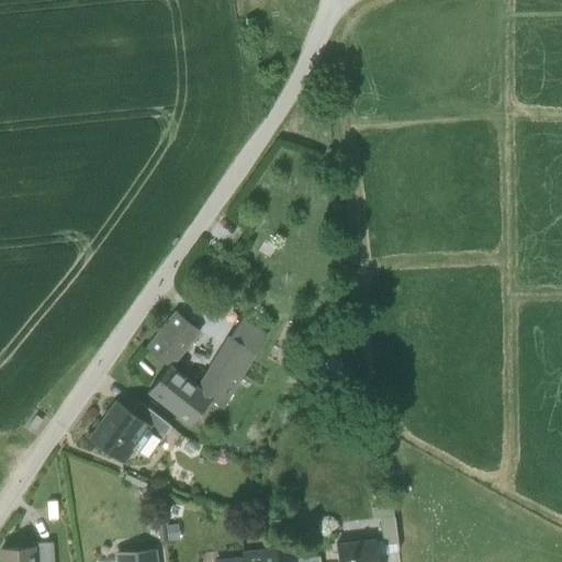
[(169,366),(170,367),(200,330),(176,312),(147,349),(169,366)]
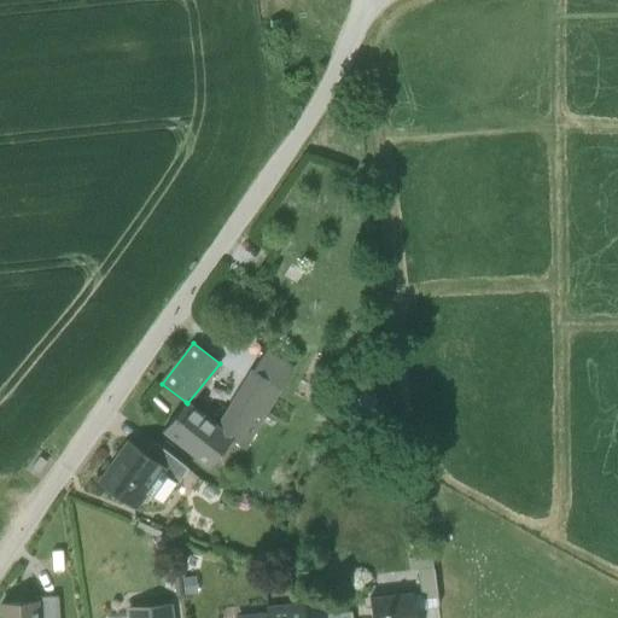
[(266,351),(254,371),(281,389),(293,368),(266,351)]
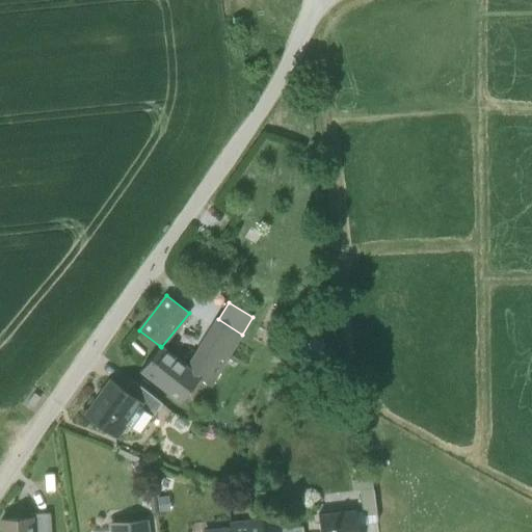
[(210,387),(242,335),(218,319),(187,368),(200,377),(198,378),(210,387)]
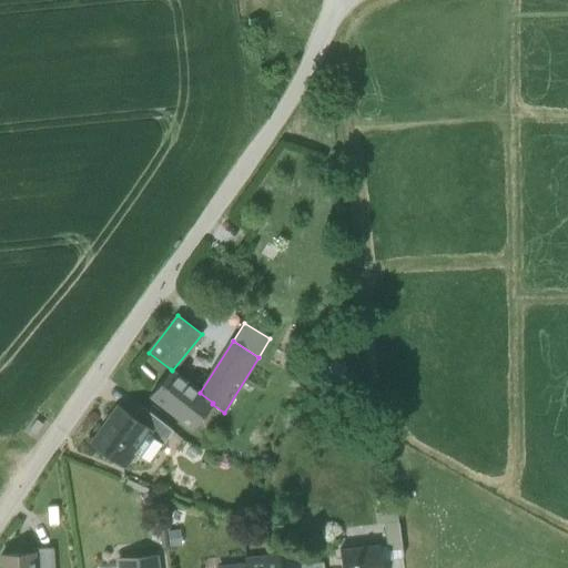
[(192,429),(212,404),(213,403),(200,393),(172,371),(171,369),(150,396),(192,429)]
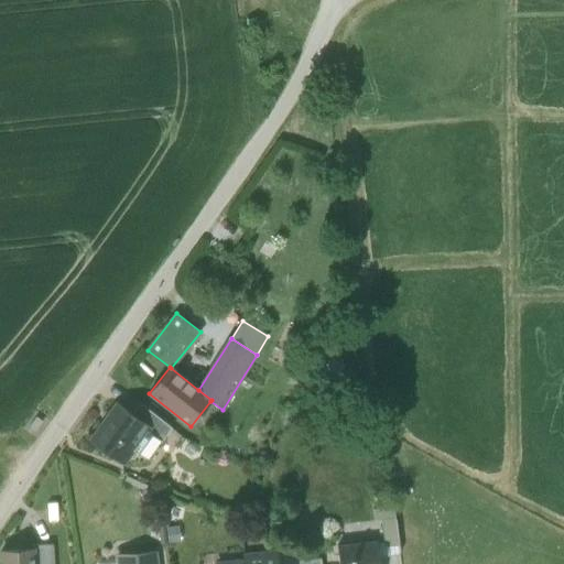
[(123,465),(134,449),(148,431),(151,427),(132,414),(117,403),(89,441),(123,465)]
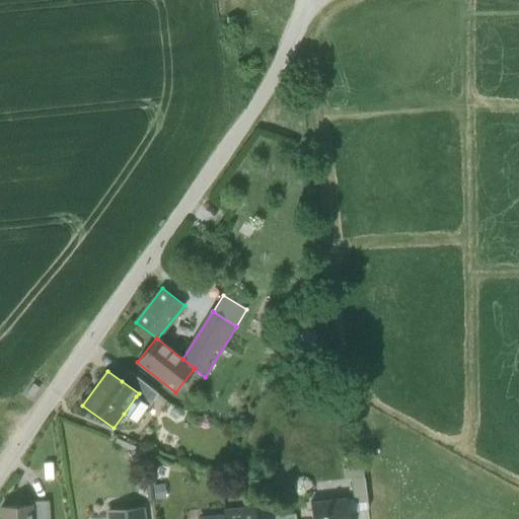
[(147,405),(149,406),(158,394),(129,371),(122,381),(139,393),(136,396),(147,405)]
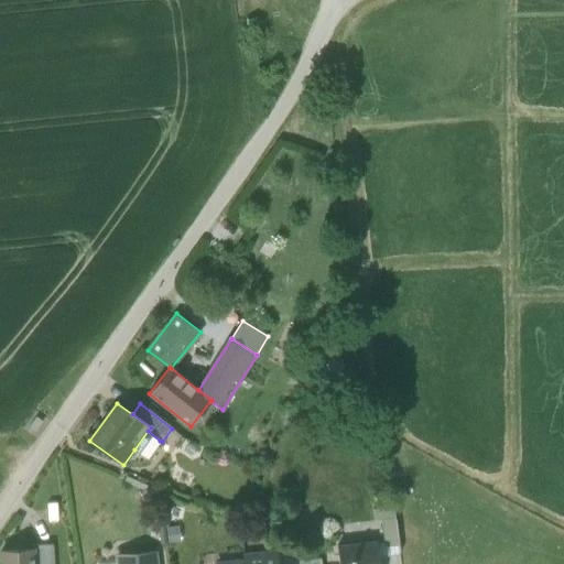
[(160,441),(148,431),(134,449),(147,458),(160,441)]
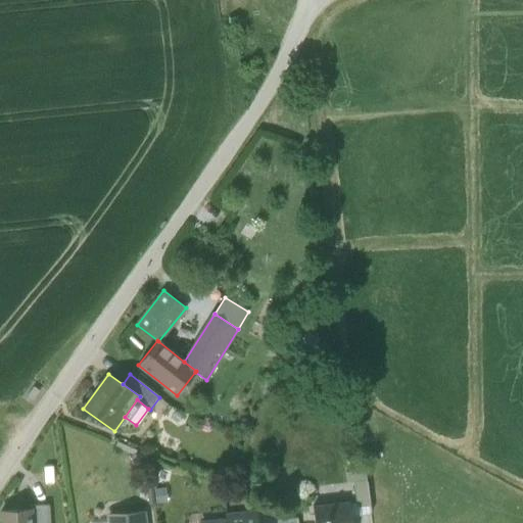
[(148,456),(132,458),(133,474),(150,473),(148,456)]
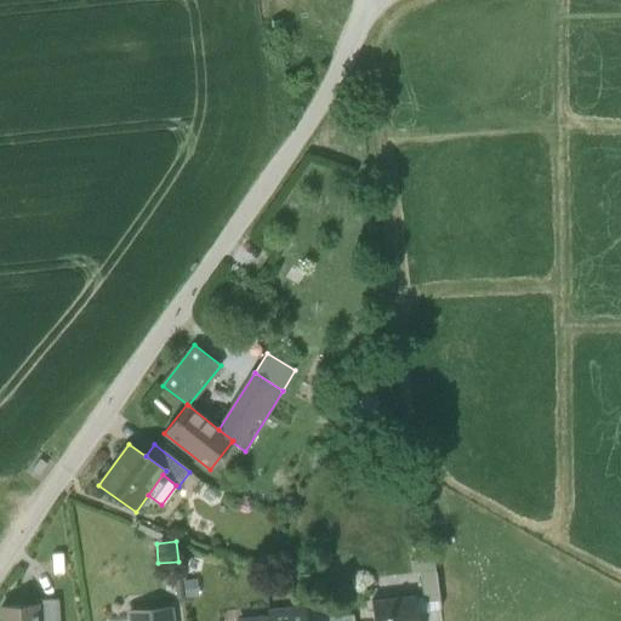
[(412,577),(423,576),(436,575),(434,560),(410,563),(412,577)]
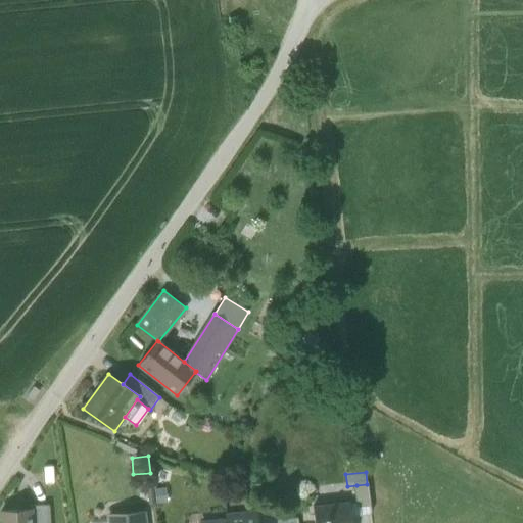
[(359,502),(360,510),(370,509),(367,484),(357,485),(359,502)]
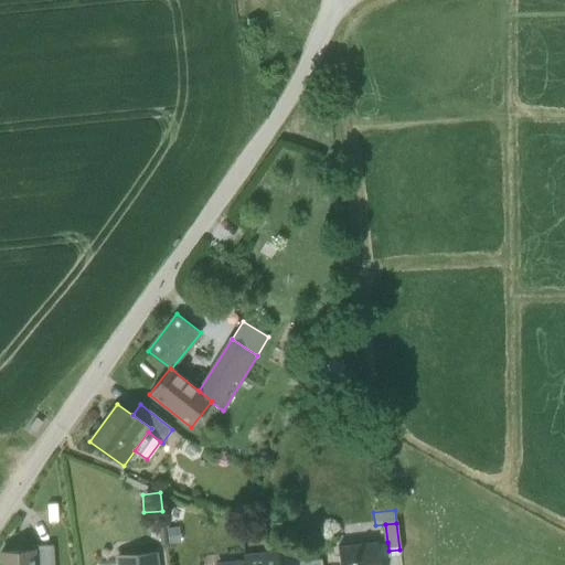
[(180,528),(167,529),(168,545),(181,544),(180,528)]
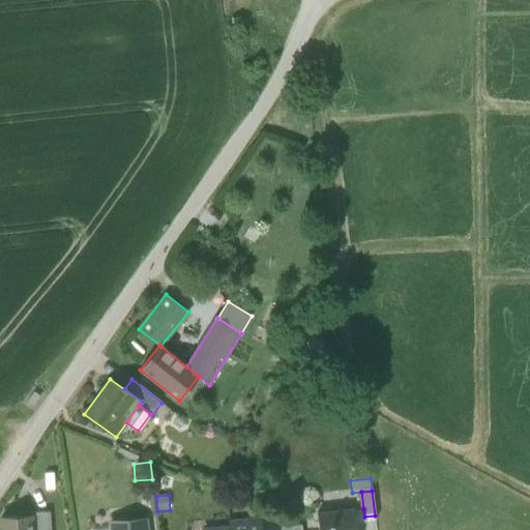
[(363,508),(353,509),(355,524),(376,522),(375,516),(364,517),(363,508)]
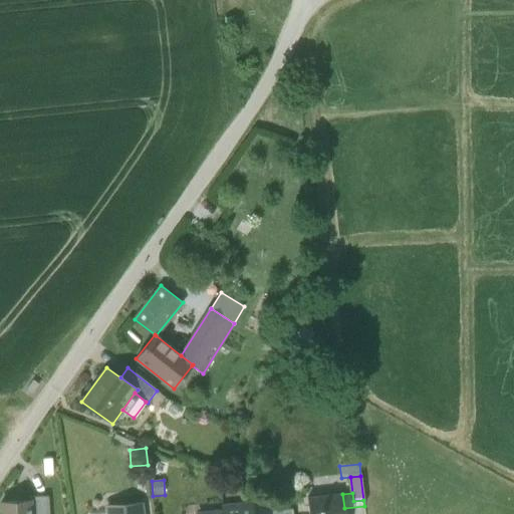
[(307,498),(308,513),(344,513),(344,508),(342,494),(307,498)]
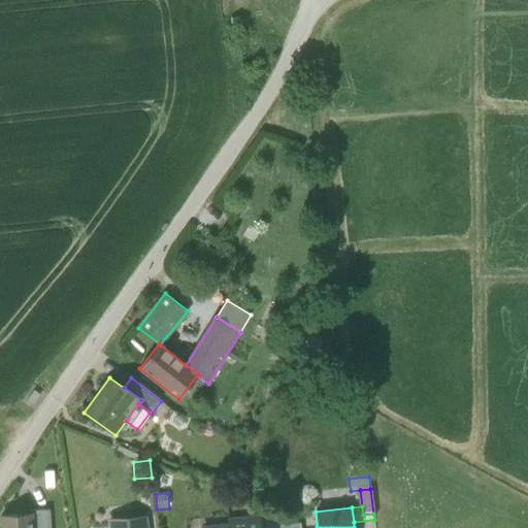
[(31,515),(32,527),(51,527),(50,509),(30,512),(30,515),(31,515)]
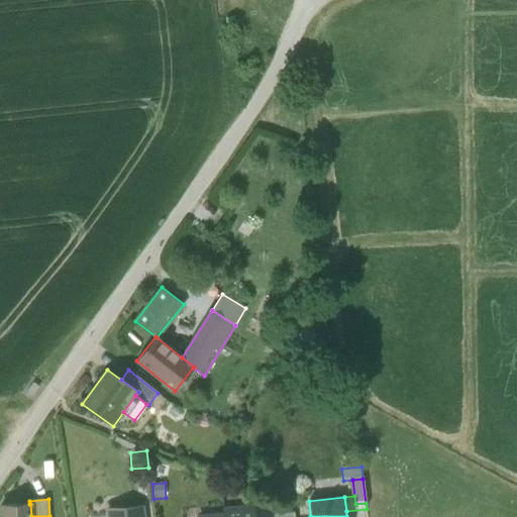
[(31,516),(30,504),(29,504),(1,506),(2,516),(31,516)]
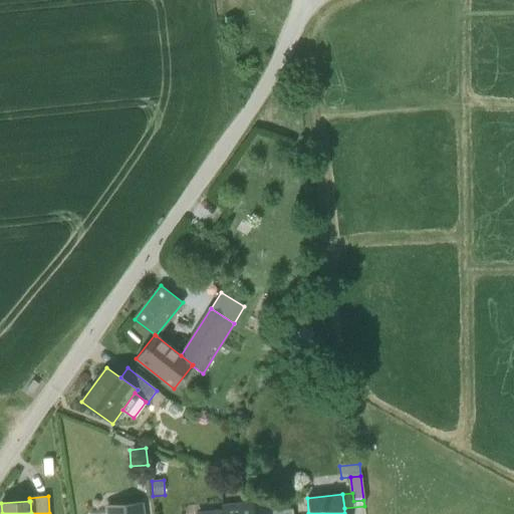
[(108,513),(107,513),(142,513),(141,505),(107,507),(108,513)]
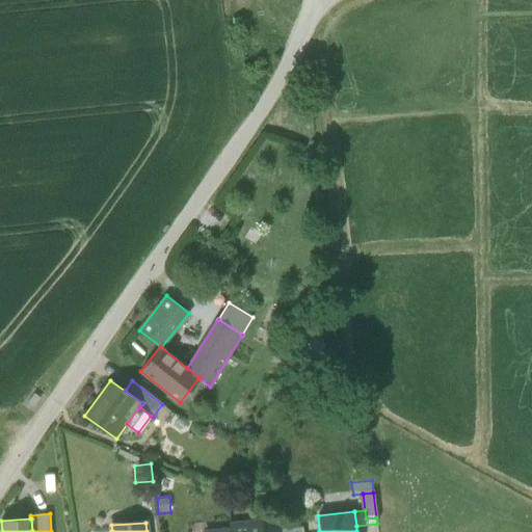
[(261,531),(261,523),(231,526),(231,531),(217,531),(261,531)]
